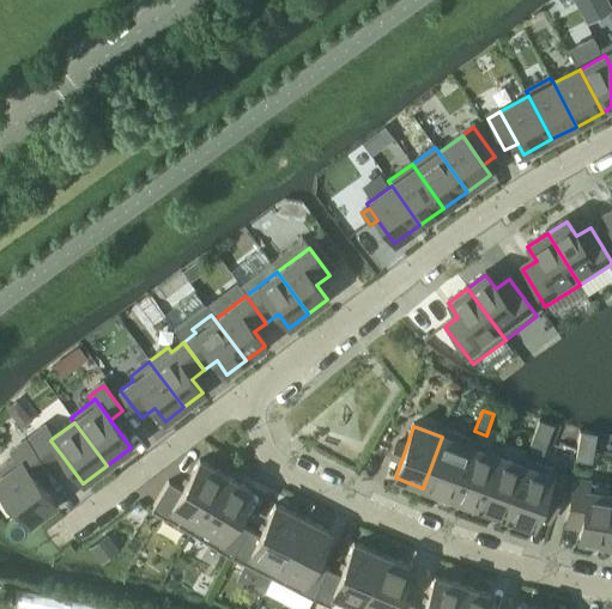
[(62,456),(50,440),(53,438),(46,428),(31,439),(50,466),(62,456)]
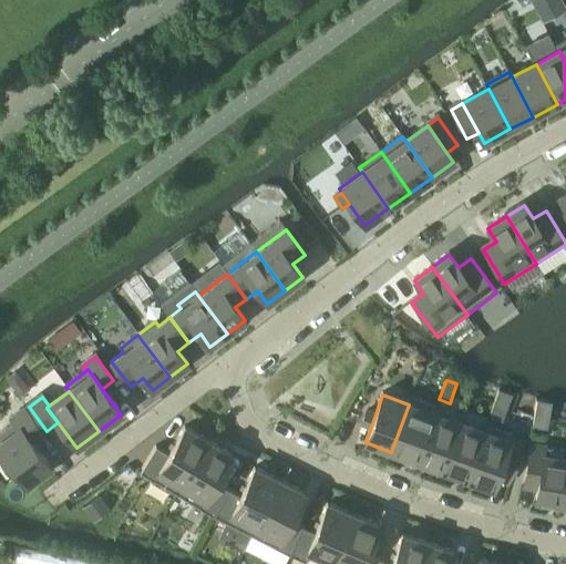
[(417,461),(435,409),(411,399),(409,404),(391,452),(417,461)]
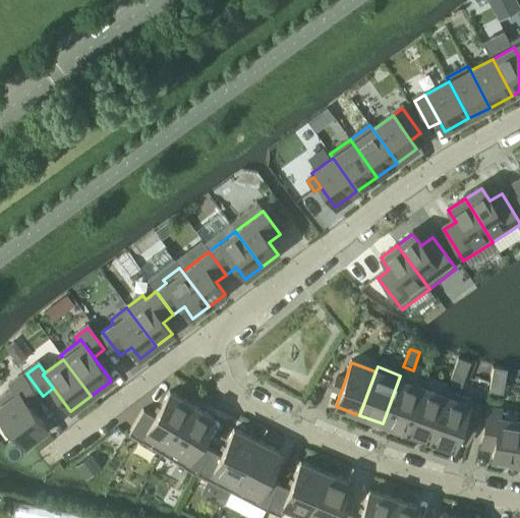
[(405,432),(421,389),(423,384),(400,376),(383,423),(405,432)]
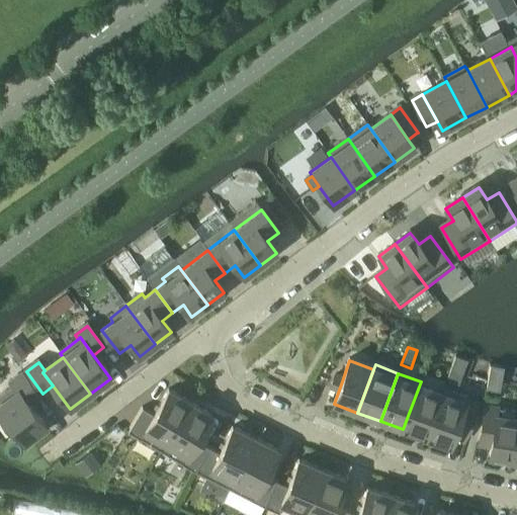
[(27,381),(22,374),(9,384),(12,389),(15,387),(28,405),(38,397),(27,381)]
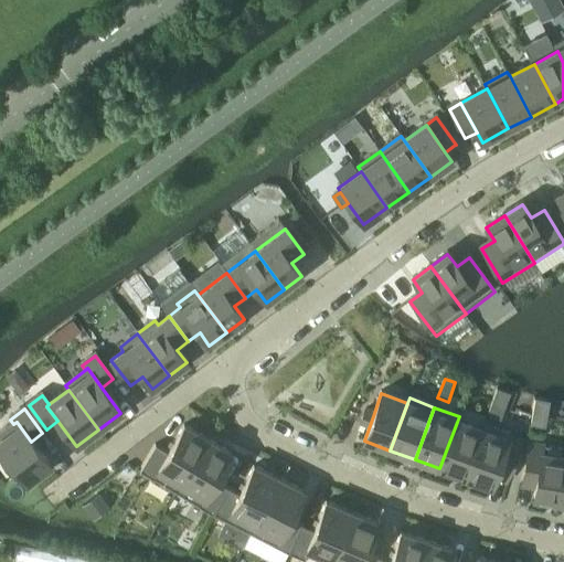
[(369,428),(373,416),(365,413),(360,425),(369,428)]
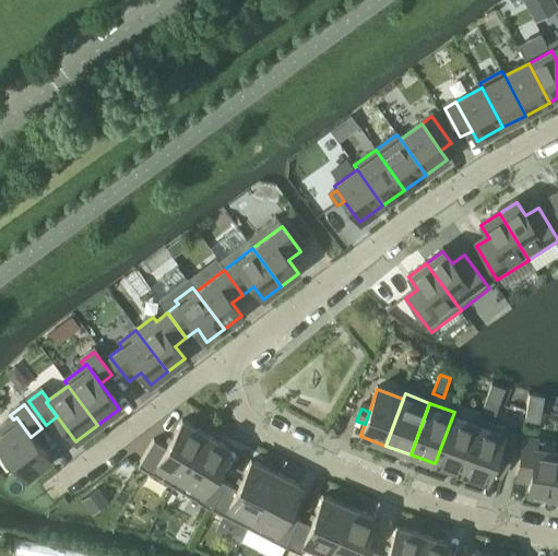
[(49,461),(31,437),(16,417),(13,420),(0,429),(0,444),(6,450),(0,453),(0,454),(12,472),(18,468),(26,478),(49,461)]
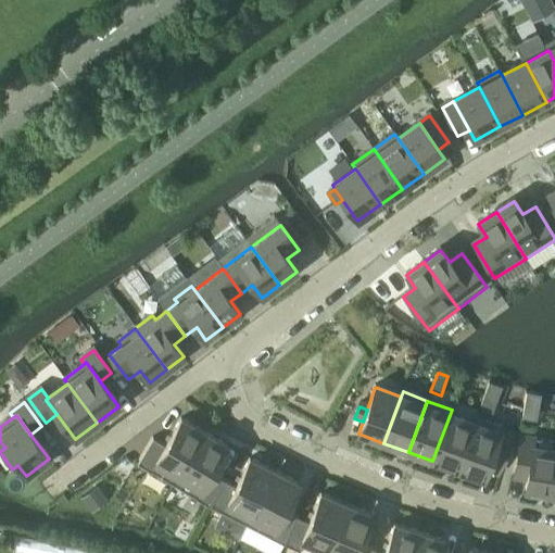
[(457,470),(474,424),(450,415),(432,461),(457,470)]
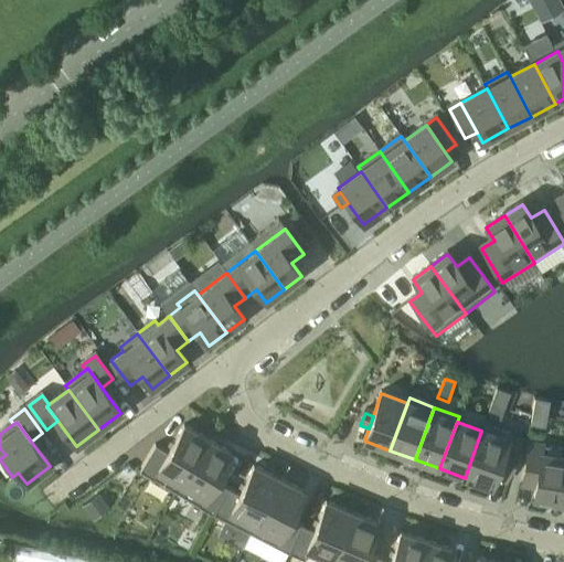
[(493,478),(508,438),(510,435),(483,425),(481,431),(465,478),(490,487),(493,478)]
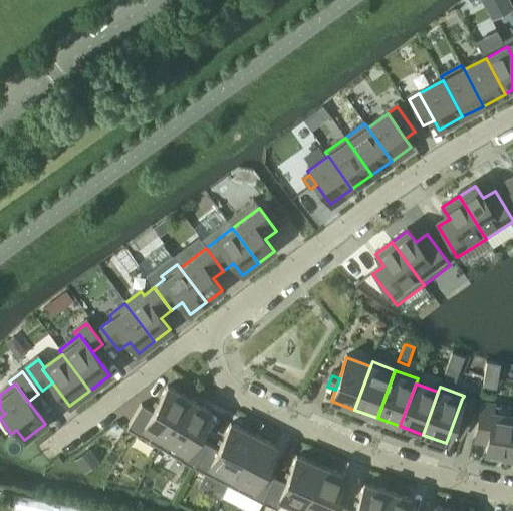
[(160,450),(189,402),(168,389),(153,413),(139,437),(160,450)]
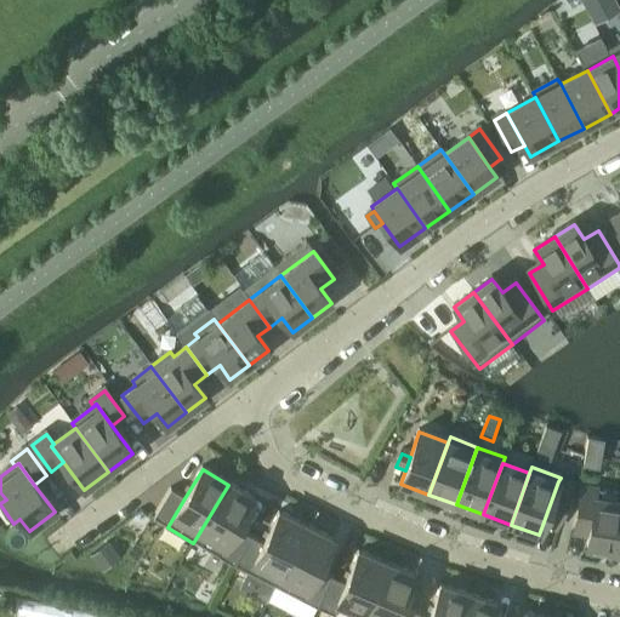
[(556,530),(572,486),(558,481),(542,525),(556,530)]
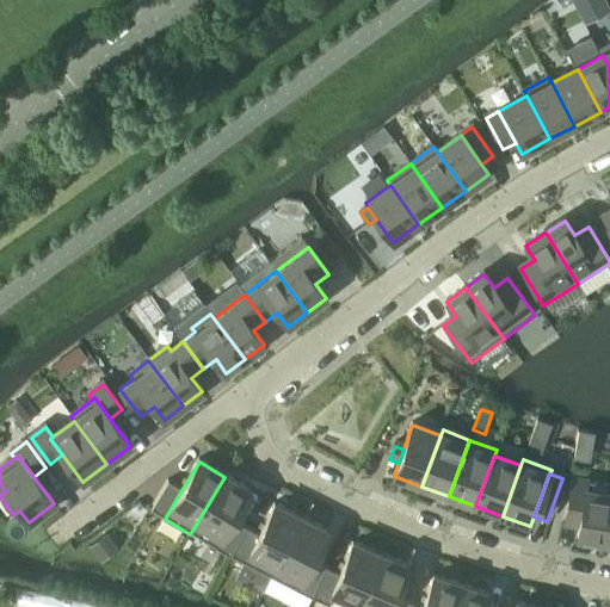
[(233,521),(250,493),(225,477),(190,534),(216,550),(233,521)]
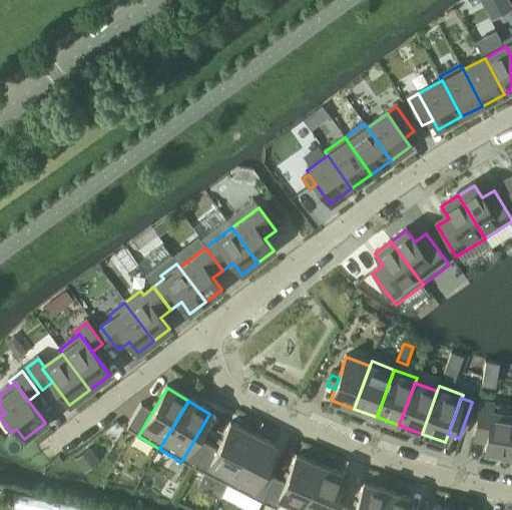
[(486,443),(491,412),(492,406),(480,404),(474,442),(486,443)]
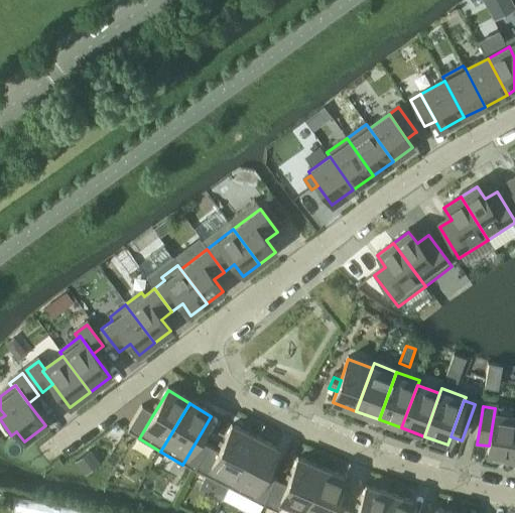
[(139,438),(153,414),(141,408),(128,431),(139,438)]
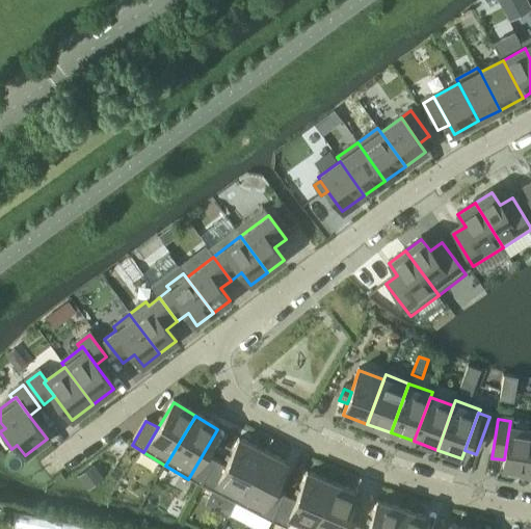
[(525,473),(530,439),(530,430),(509,427),(504,459),(502,469),(525,473)]
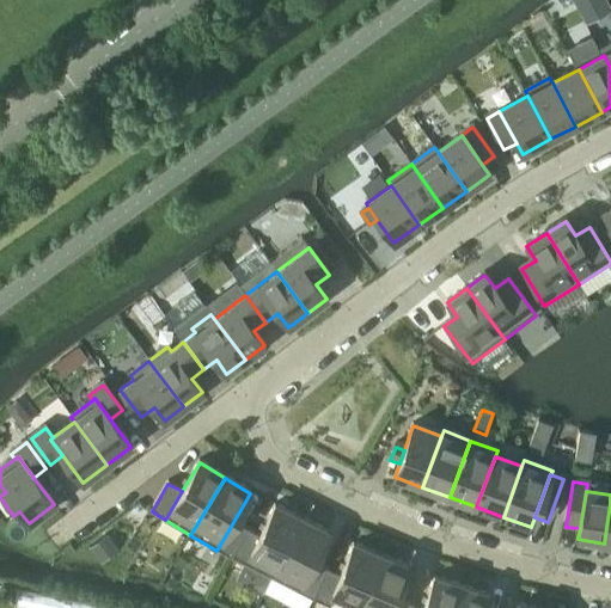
[(272,579),(301,521),(275,507),(260,536),(244,566),(272,579)]
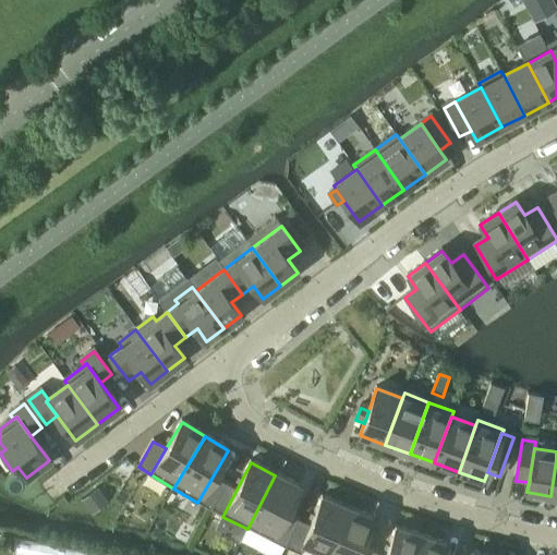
[(285,515),(299,487),(275,475),(247,529),(271,541),(285,515)]
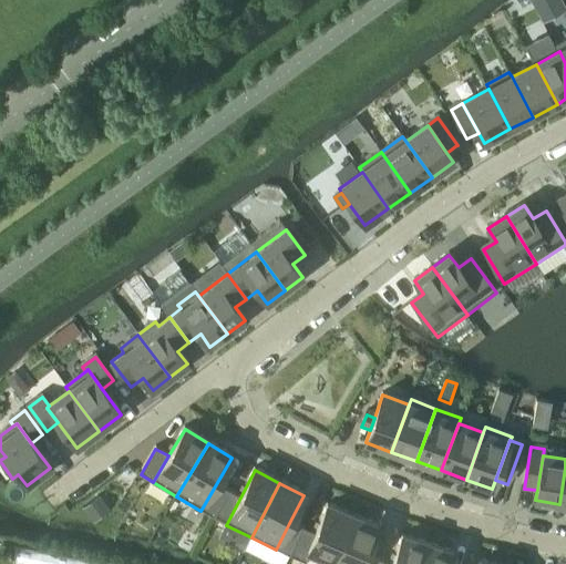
[(213,518),(227,491),(216,484),(201,511),(213,518)]
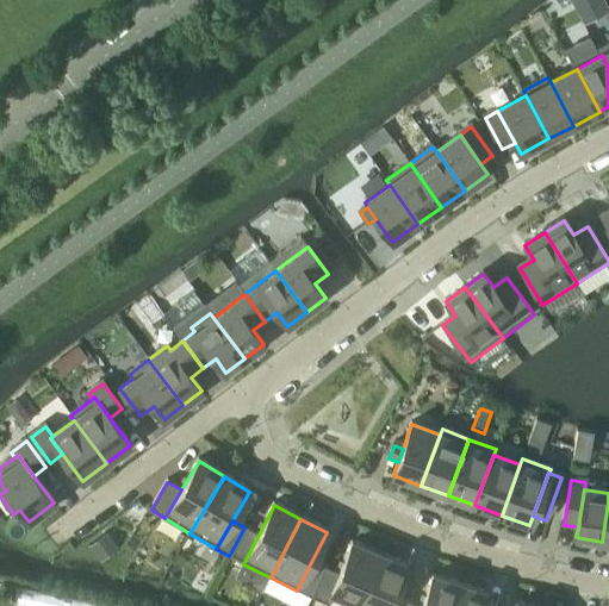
[(243,564),(259,535),(244,528),(229,556),(243,564)]
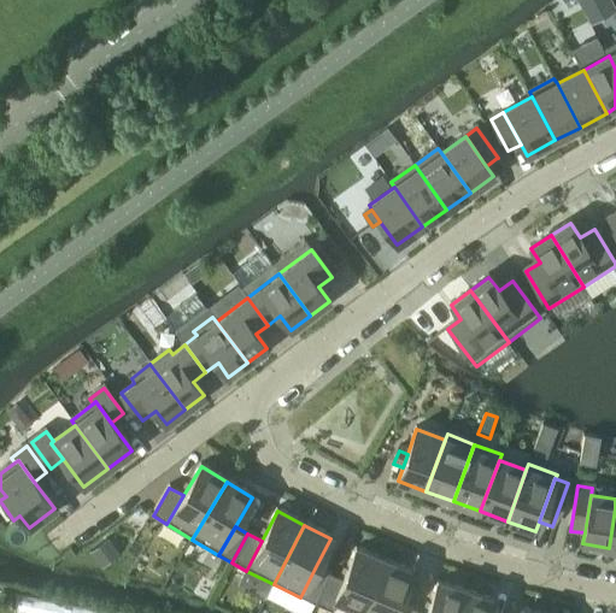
[(121,555),(109,540),(89,554),(101,570),(121,555)]
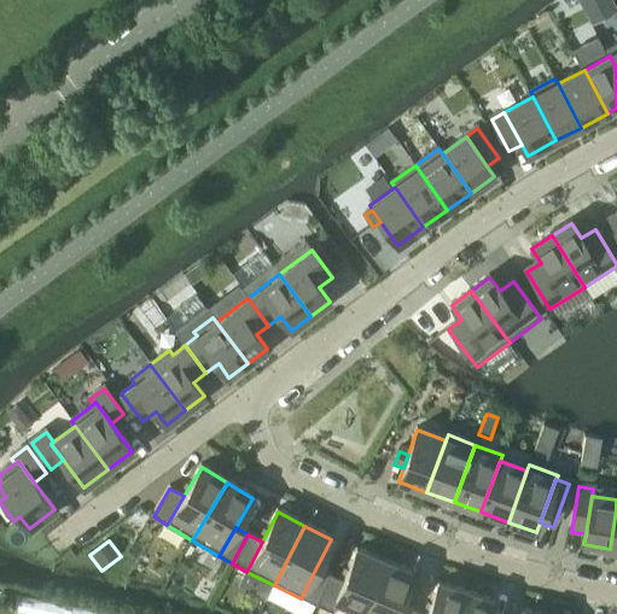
[(361,613),(384,562),(356,550),(343,582),(333,607),(336,608),(349,613),(361,613)]
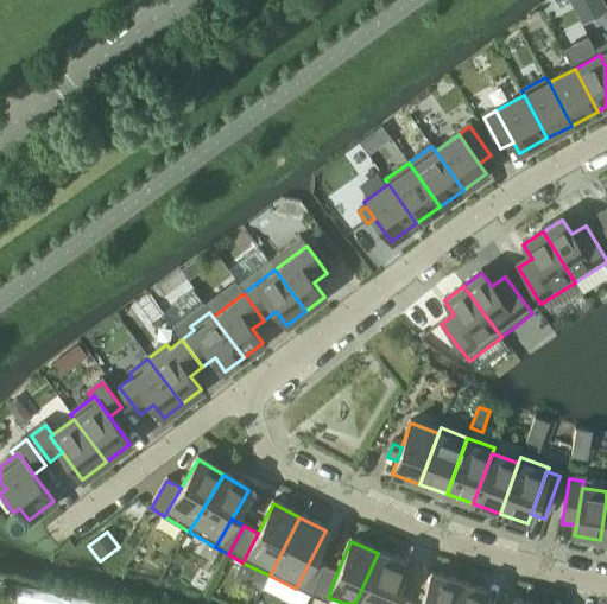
[(389,603),(392,596),(405,565),(378,553),(355,603),(389,603)]
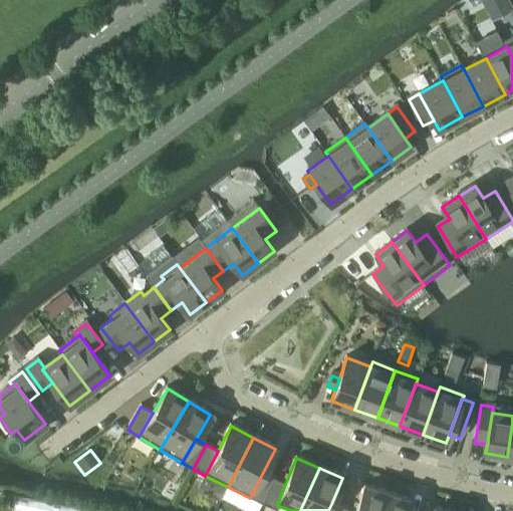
[(262,504),(274,479),(262,474),(250,498),(262,504)]
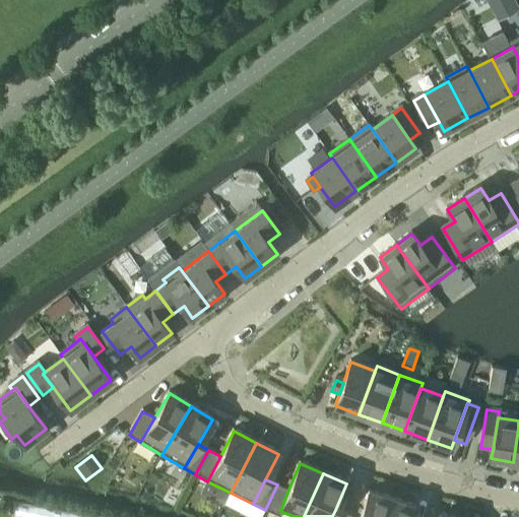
[(280,511),(288,490),(277,485),(265,510),(278,516),(280,516),(282,512),(280,511)]
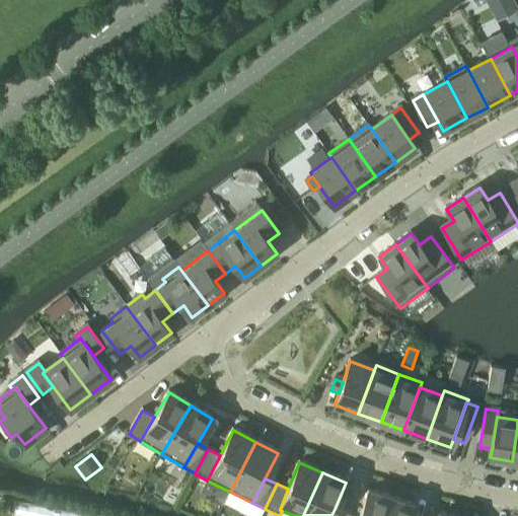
[(385,515),(392,499),(368,491),(360,515),(385,515)]
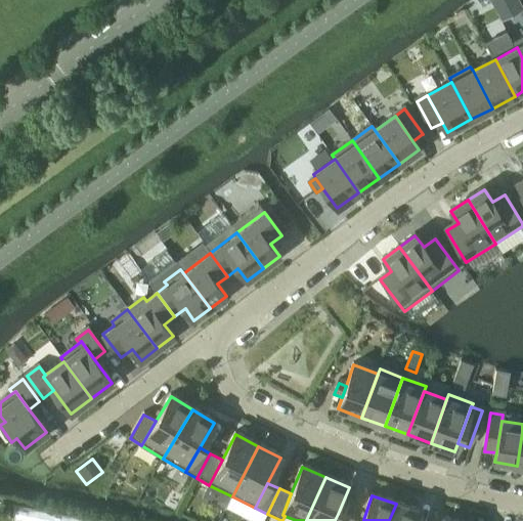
[(417,520),(420,512),(396,504),(389,520),(417,520)]
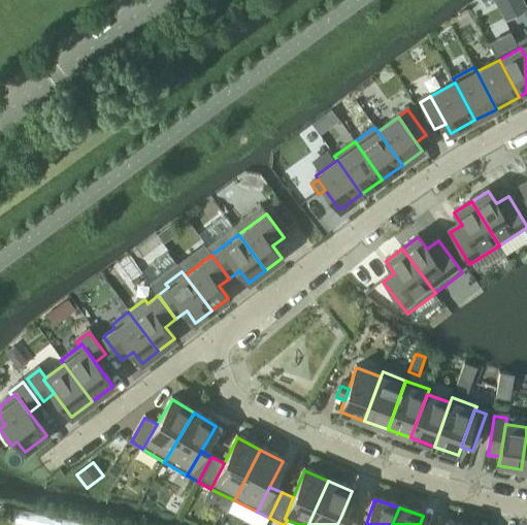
[(96,524),(17,509),(13,524),(96,524)]
